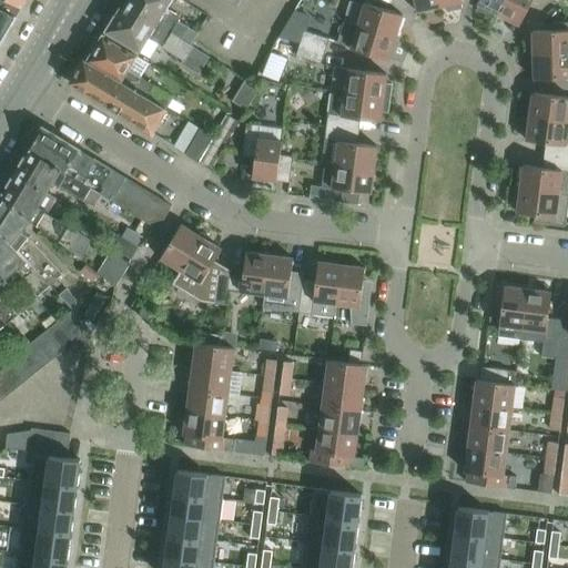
[(170,0),(123,0),(122,2),(181,38),(186,29),(176,23),(181,17),(166,8),(170,0)]
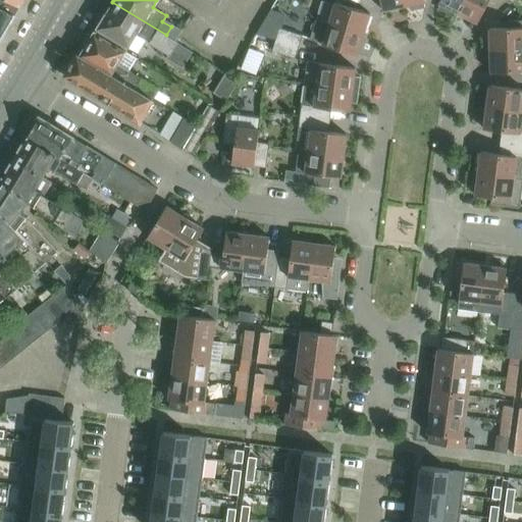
[(363,35),(369,13),(325,0),(320,0),(315,19),(328,23),(363,35)]
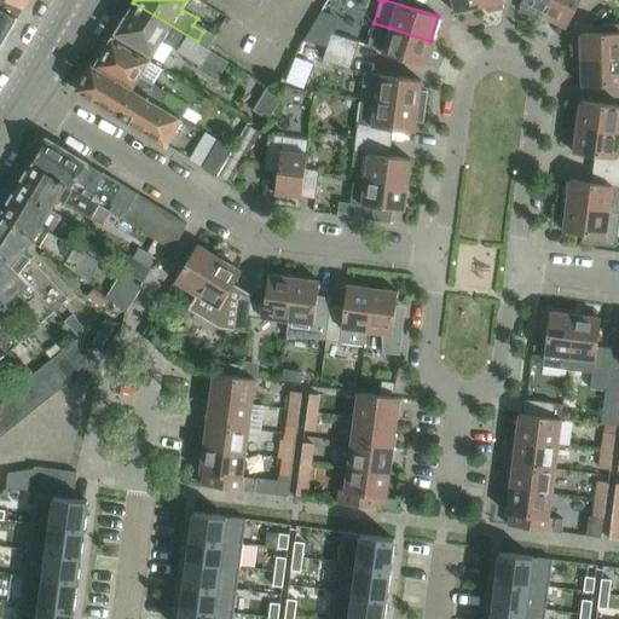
[(450,0),(453,12),(479,6),(476,0),(450,0)]
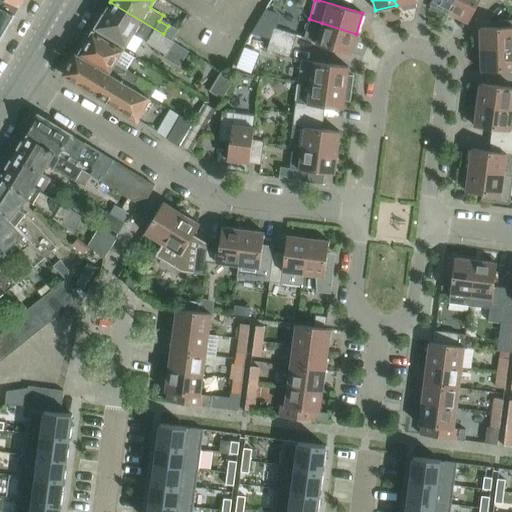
[(417,1),(416,0),(394,0),(396,5),(401,4),(403,10),(416,7),(415,1),(417,1)]
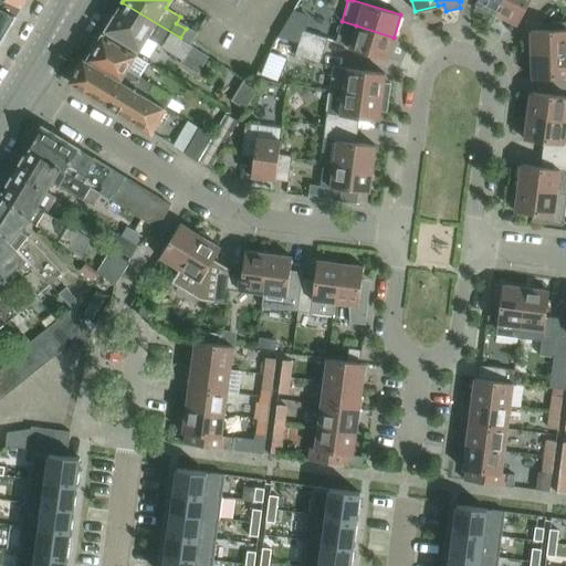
[(496,14),(503,0),(475,0),(475,3),(477,4),(474,10),(488,17),(491,11),(496,14)]
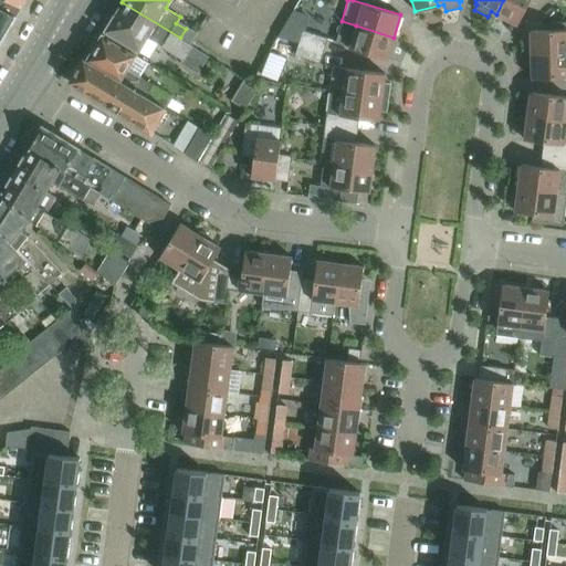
[(503,0),(496,14),(516,24),(528,0),(503,0)]
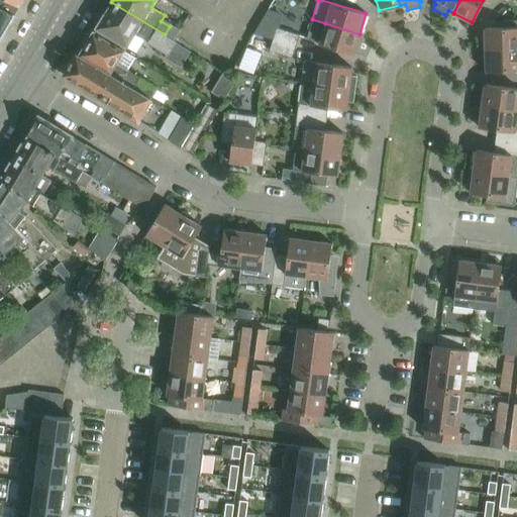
[(516,0),(506,0),(513,8),(516,4),(516,0)]
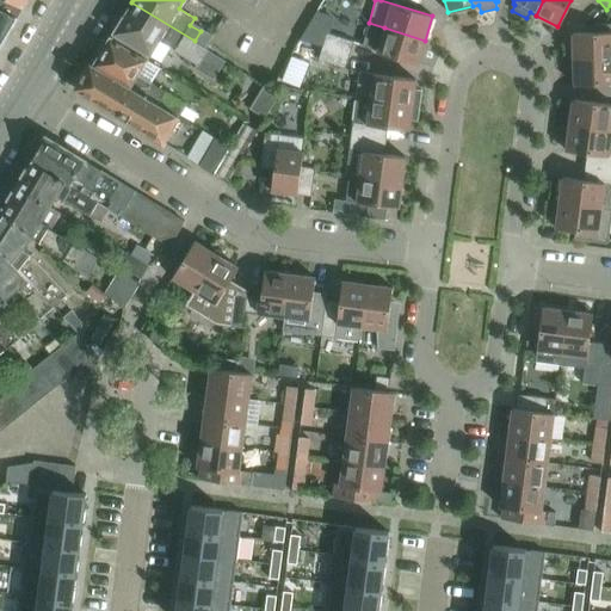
[(205,48),(195,41),(131,2),(121,20),(117,18),(110,28),(115,30),(112,34),(160,63),(171,47),(198,65),(209,48),(207,47),(205,48)]
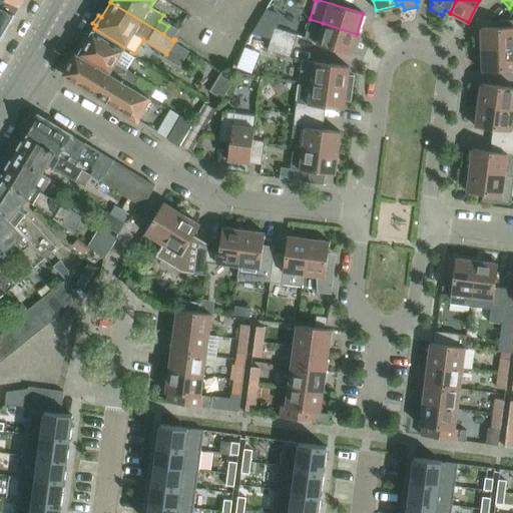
[(0,38),(15,14),(0,5),(0,38)]
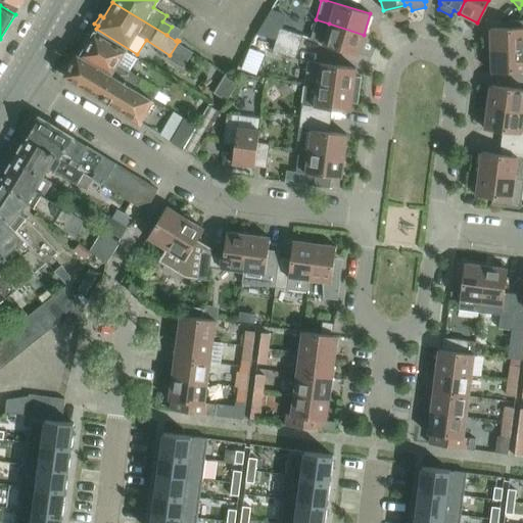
[(364,35),(329,24),(316,19),(315,22),(313,22),(312,25),(311,27),(311,30),(313,32),(310,40),(323,44),(323,45),(358,55),(364,35)]
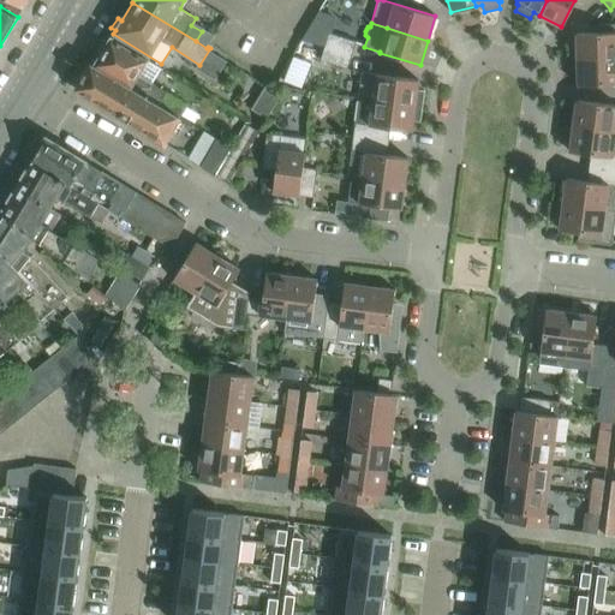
[(614,23),(598,24),(598,33),(575,34),(577,60),(614,58),(614,23)]
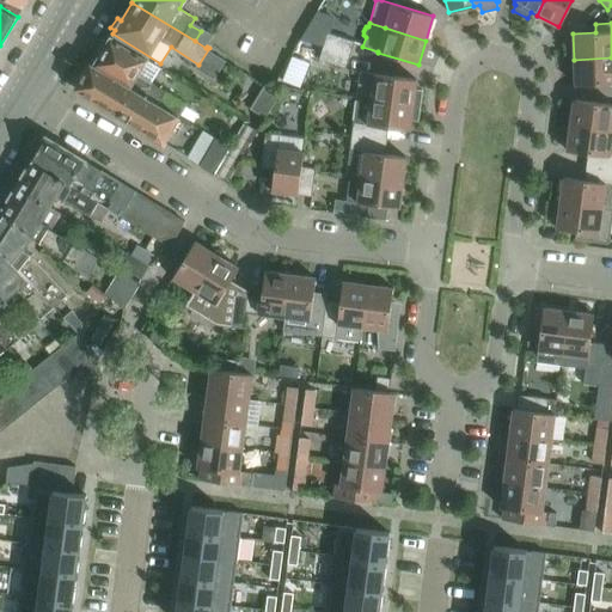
[(350,55),(355,41),(328,31),(323,47),(350,55)]
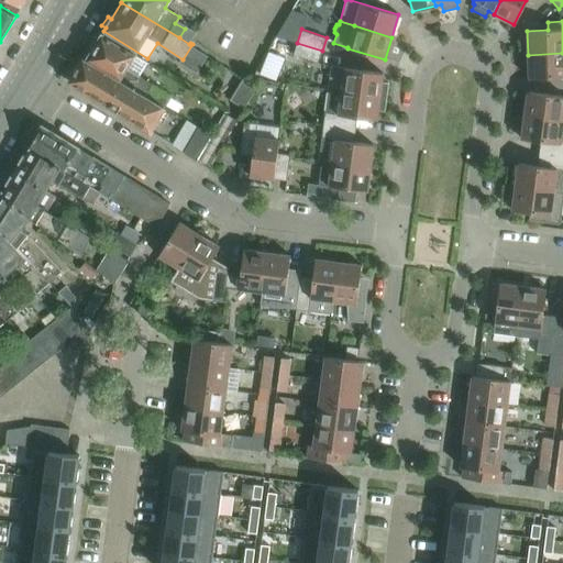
[(147,63),(105,36),(106,35),(102,33),(99,36),(97,34),(90,45),(94,47),(89,55),(86,54),(83,58),(163,107),(170,95),(140,76),(147,63)]
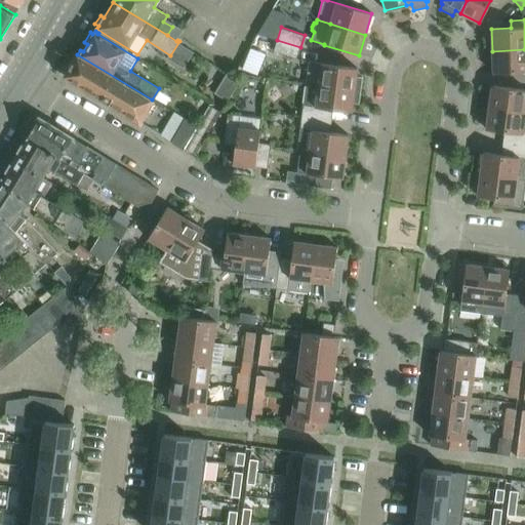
[(296,57),(300,47),(277,40),(274,50),(296,57)]
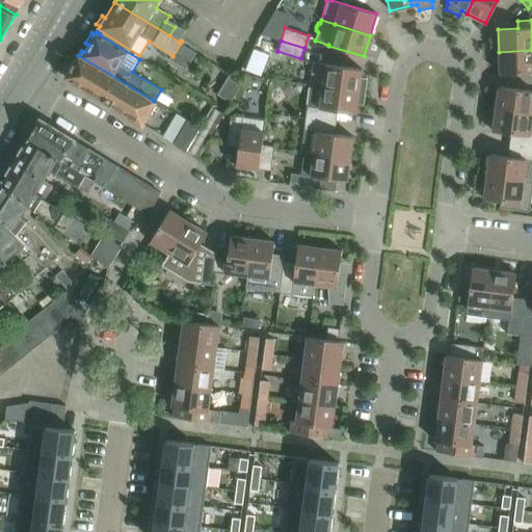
[(531,50),(499,52),(500,74),(531,72),(531,50)]
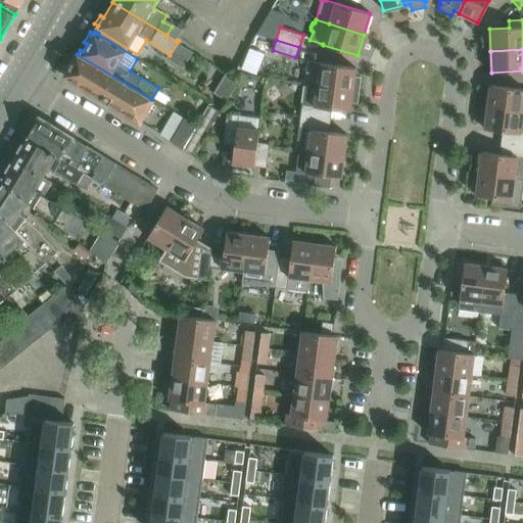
[(151,99),(77,54),(65,73),(67,78),(97,96),(138,122),(151,99)]
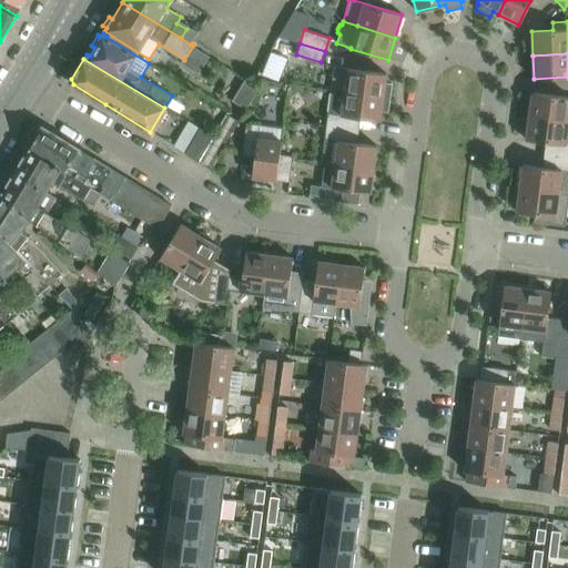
[(385,83),(386,73),(333,67),(331,91),(389,99),(392,83),(385,83)]
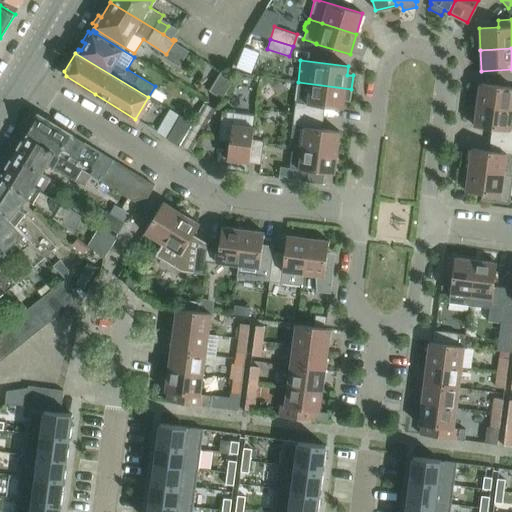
[(223,98),(234,78),(222,70),(210,90),(223,98)]
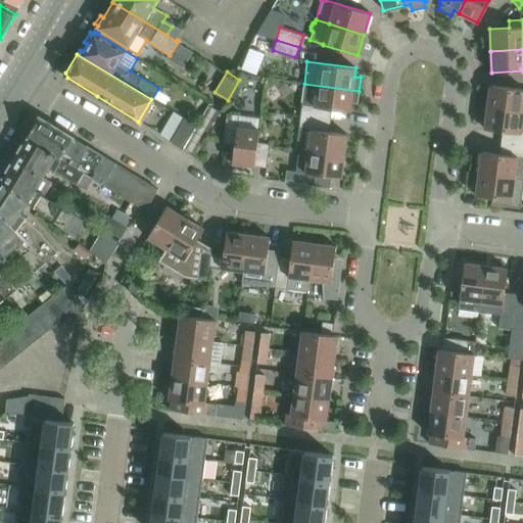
[(357,103),(359,91),(304,84),(300,116),(324,120),(326,108),(349,111),(351,103),(357,103)]
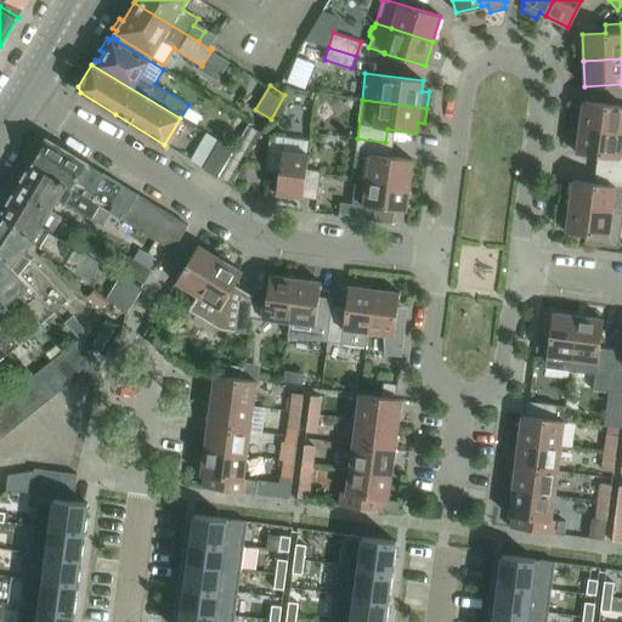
[(621,106),(582,102),(578,128),(621,134),(621,133),(621,106)]
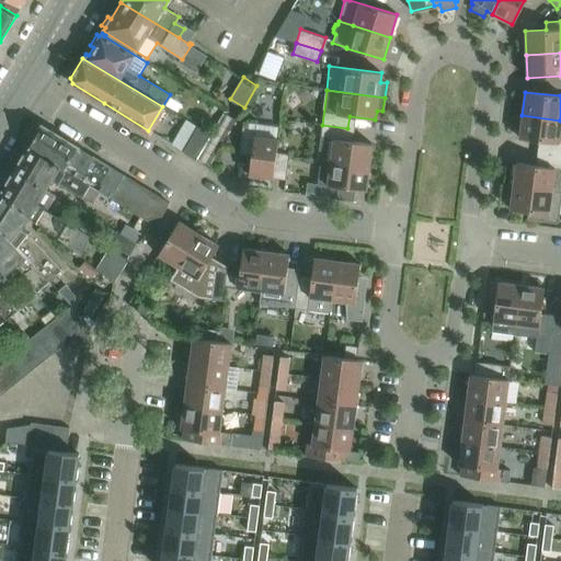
[(560,156),(560,141),(558,141),(560,121),(522,115),(519,138),(545,141),(544,155),(560,156)]
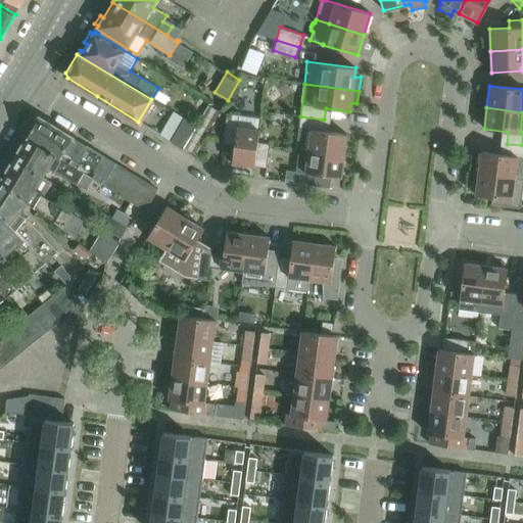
[(257,141),(258,142),(260,128),(238,126),(239,114),(226,112),(223,138),(235,139),(232,163),(254,167),(257,141)]
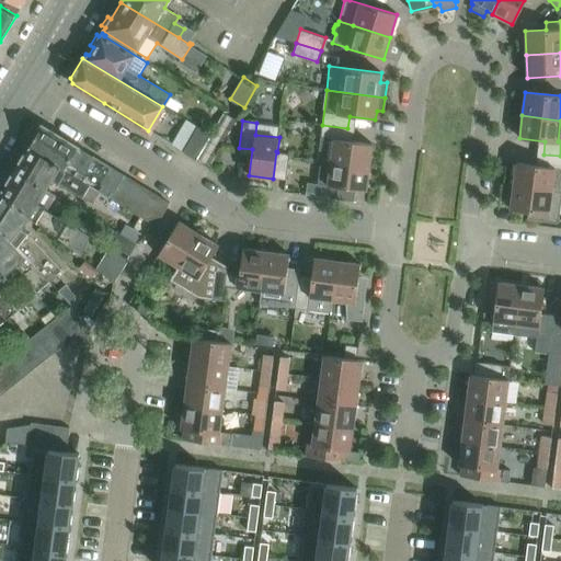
[(369,168),(373,144),(346,140),(347,128),(322,125),(321,137),(333,138),(330,162),(369,168)]
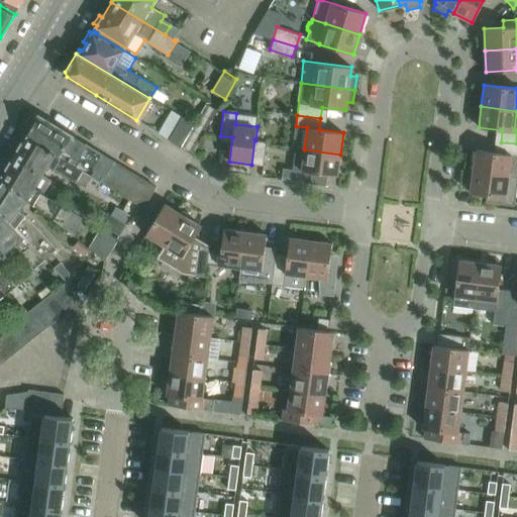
[(156,187),(41,116),(36,118),(26,135),(27,136),(27,137),(91,177),(92,176),(143,208),(156,187)]
